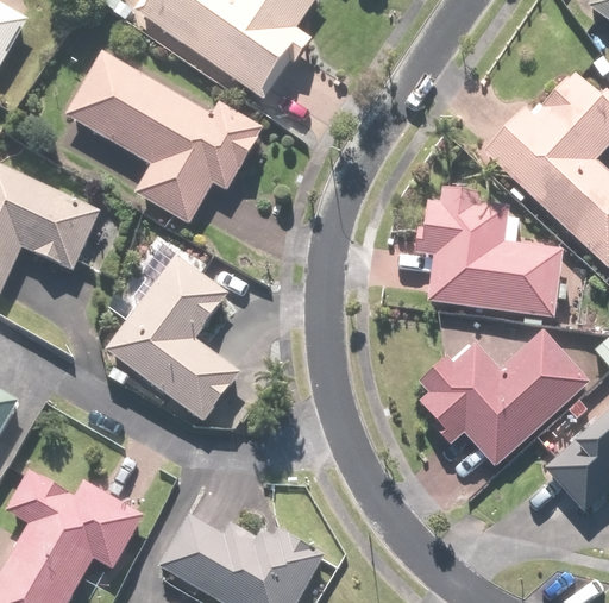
[(102,0),(231,96),(240,83),(262,99),(309,36),(297,27),(316,0),(102,0)]
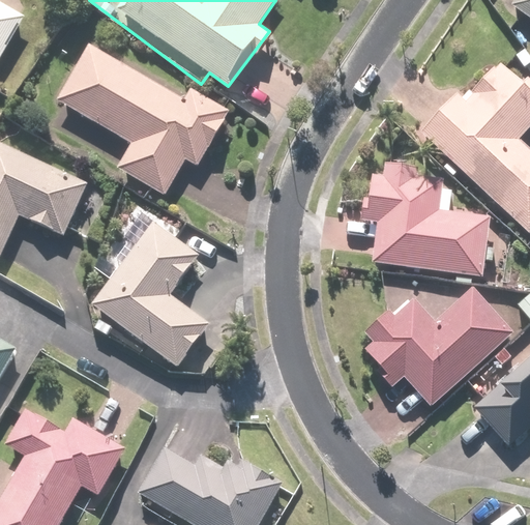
[(514,0),(510,6),(529,19),(529,0),(514,0)]
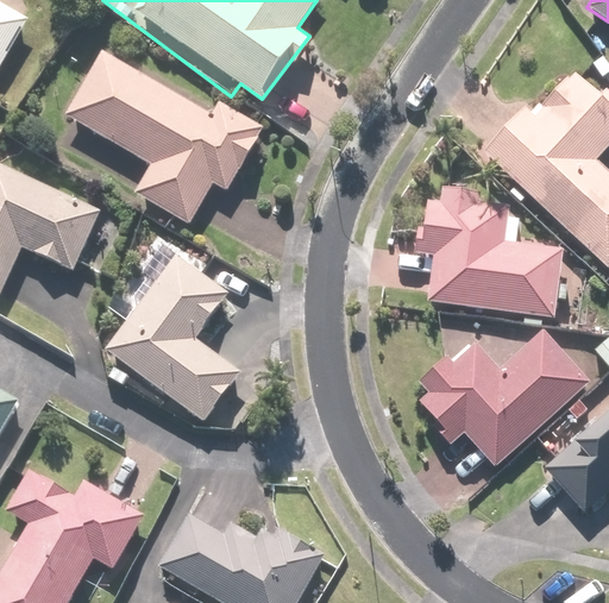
[(0,64),(27,18),(0,1),(0,64)]
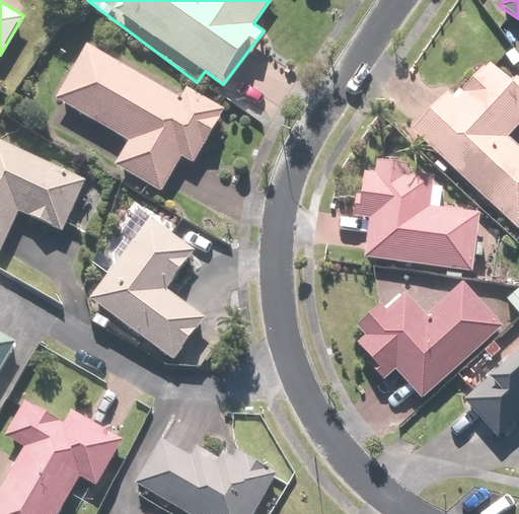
[(226,109),(89,32),(53,95),(128,137),(112,164),(160,192),(179,157),(195,165),(226,109)]
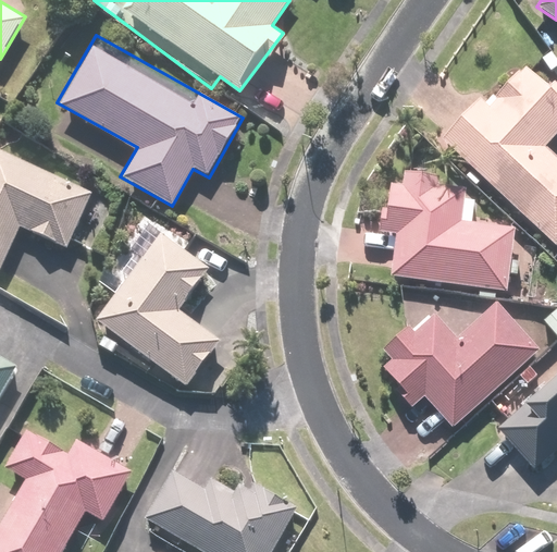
[(522,64),(447,140),(553,244),(556,240),(556,152),(547,143),(556,132),(556,81),(553,76),(544,85),(522,64)]
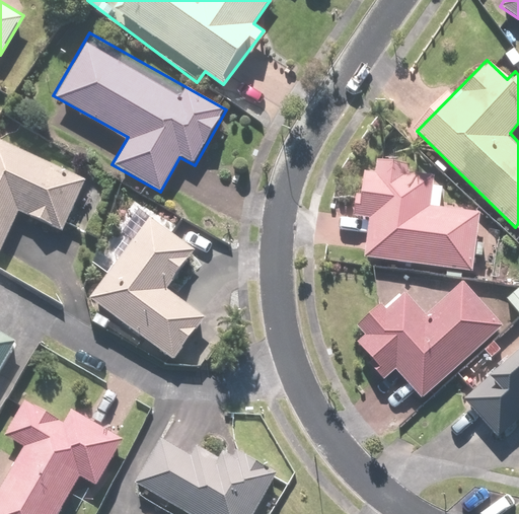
[(86,174),(0,137),(0,250),(18,210),(63,229),(86,174)]
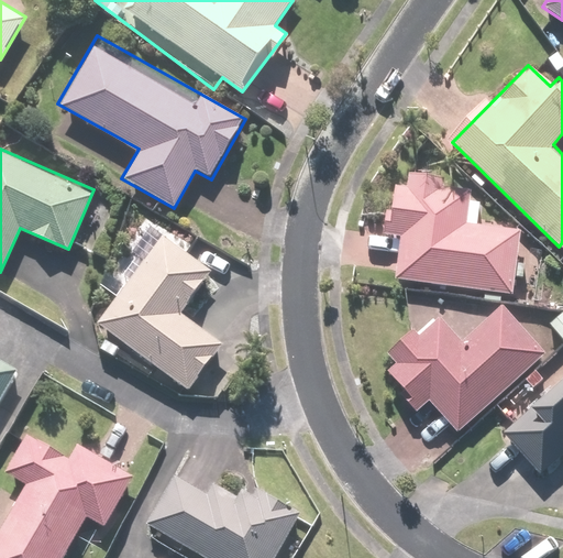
[(484,288),(483,295),(501,297),(503,291),(515,292),(522,228),(477,222),(479,200),(466,199),(467,188),(441,185),(442,177),(405,173),(404,187),(390,185),(384,234),(398,237),(393,277),(484,288)]
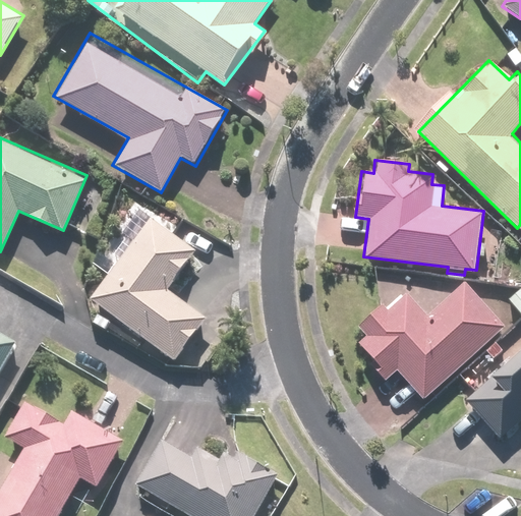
[(176,228),(155,211),(87,299),(167,361),(176,350),(194,363),(220,330),(166,288),(194,250),(172,233),(176,228)]
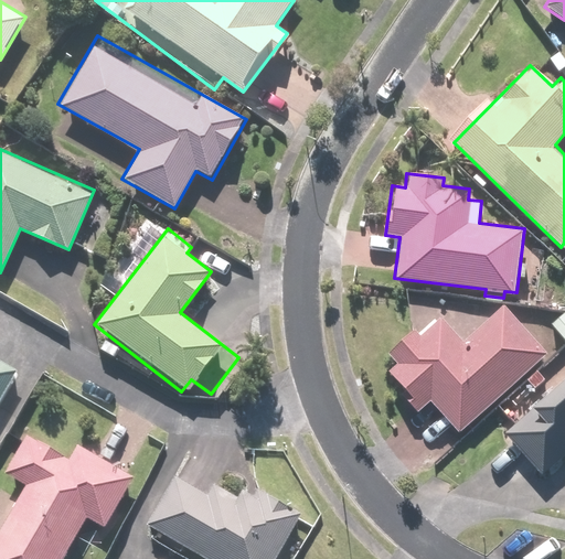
[(459,431),(546,348),(502,301),(465,337),(434,305),(384,353),(396,366),(388,373),(423,409),(430,401),(459,431)]
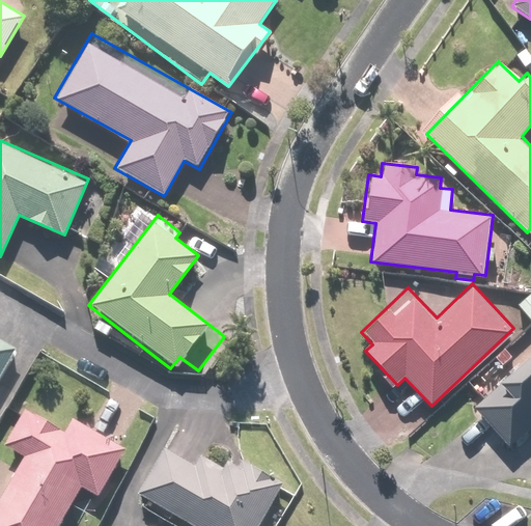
[(0,316),(7,305),(0,301),(0,374),(17,345),(0,335),(0,316)]
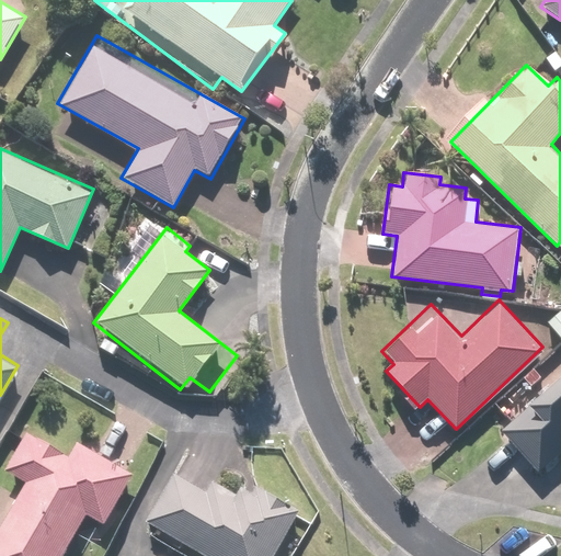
[(560,370),(499,429),(541,476),(560,457),(560,370)]
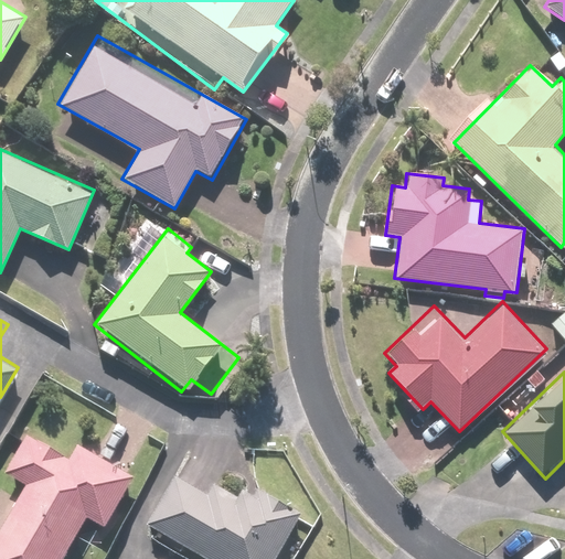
[(27,484),(0,528),(0,558),(61,558),(86,516),(104,527),(134,476),(77,443),(68,459),(27,434),(4,472),(27,484)]
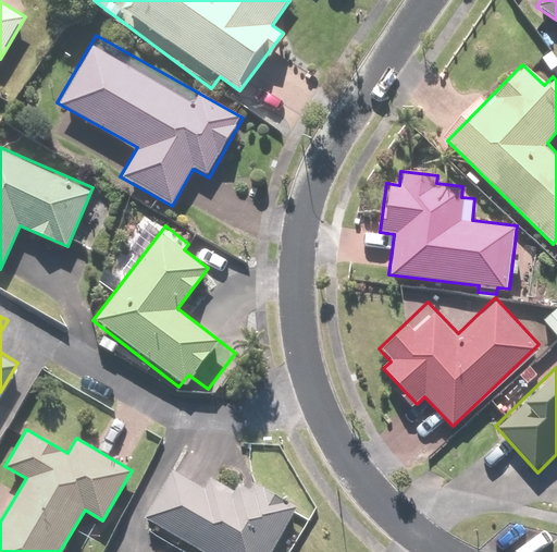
[(173,469),(145,516),(203,551),(272,551),(299,507),(257,481),(250,492),(238,486),(235,491),(209,475),(202,487),(173,469)]
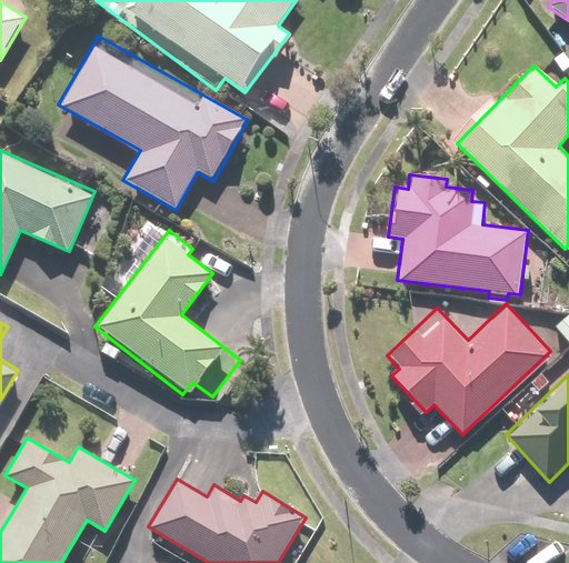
All buildings are outlined.
